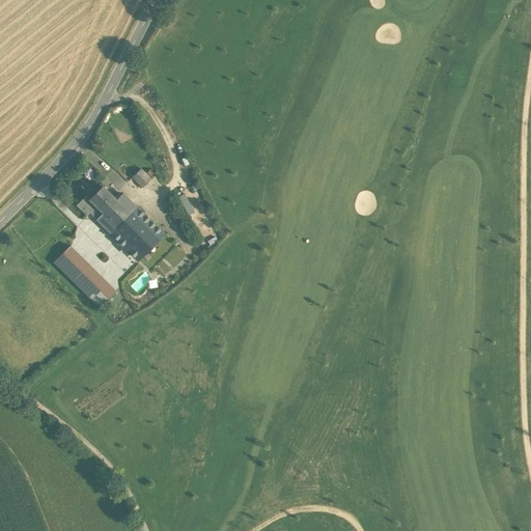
[(150,180),(140,170),(133,177),(143,188),(150,180)]
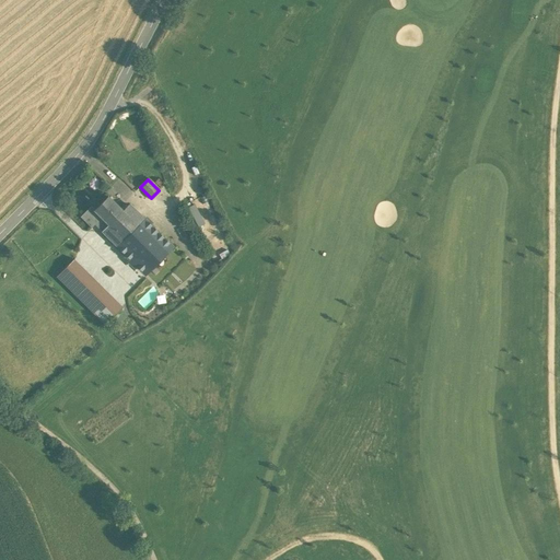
[(108,225),(121,211),(107,197),(94,210),(91,207),(81,217),(91,228),(101,218),(108,225)]
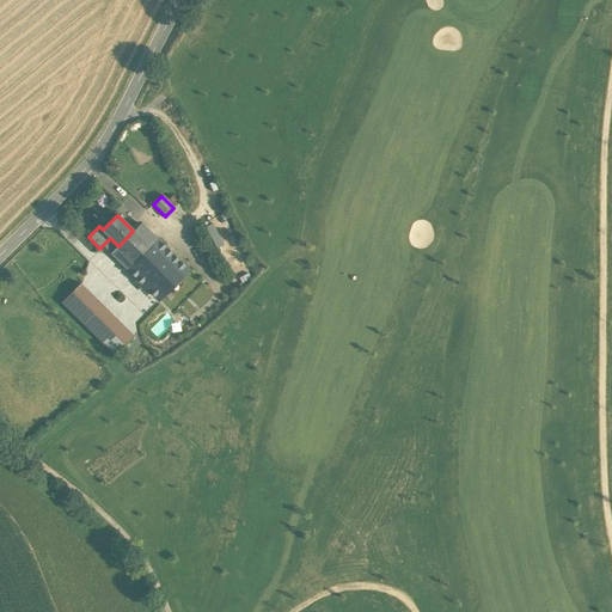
[(215,246),(222,243),(213,222),(206,226),(215,246)]
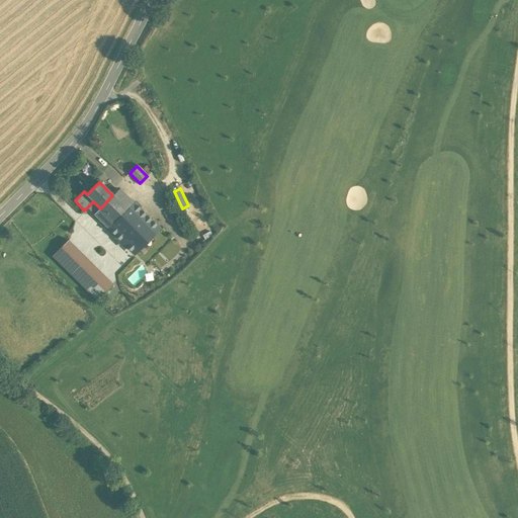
[(119,190),(118,190),(112,195),(100,208),(94,213),(104,224),(120,240),(145,216),(122,193),(123,192),(120,189),(119,190)]
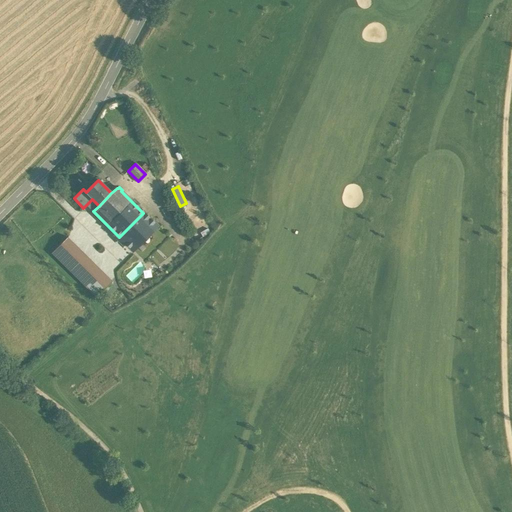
[(143,213),(119,237),(132,250),(156,226),(143,213)]
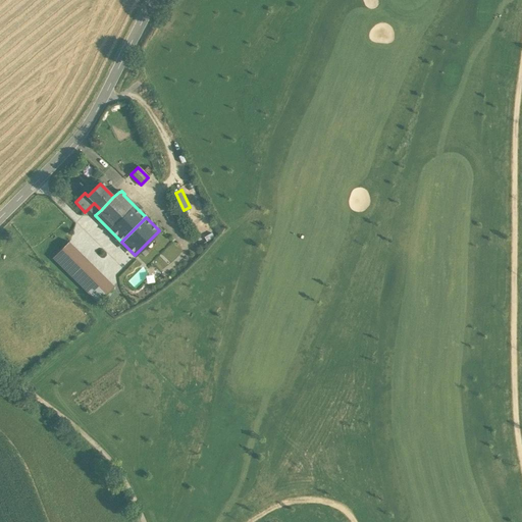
[(114,286),(69,242),(53,258),(98,303),(114,286)]
